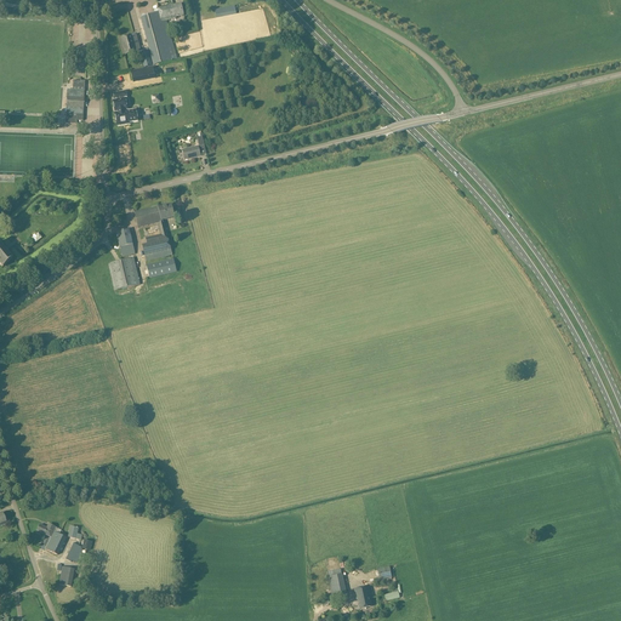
[(170,0),(157,3),(158,9),(159,12),(141,18),(149,50),(153,66),(177,60),(176,55),(171,39),(166,22),(176,20),(176,18),(184,17),(181,4),(174,6),(171,0),(170,0)]
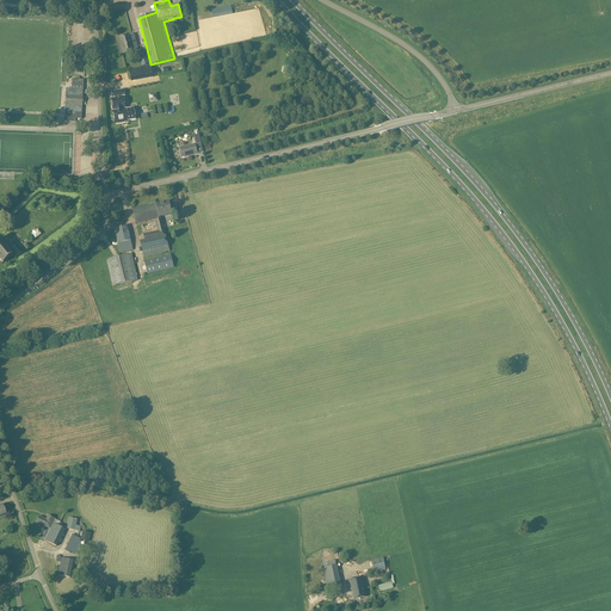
[(213,18),(233,14),(232,6),(211,10),(213,18)]
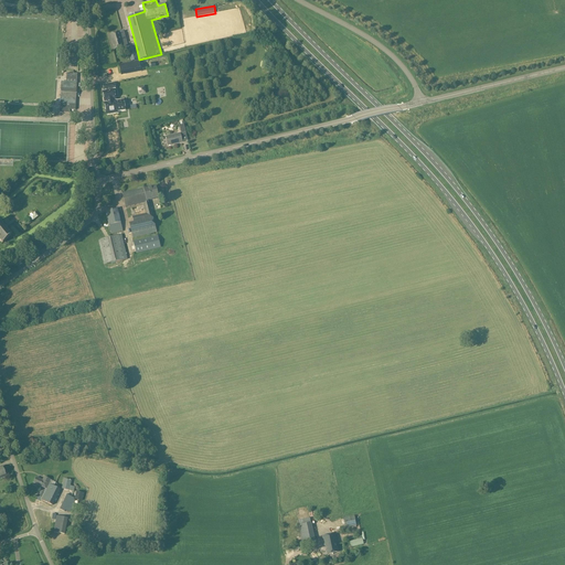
[(125,40),(123,40),(120,33),(121,33),(121,32),(109,35),(114,51),(124,48),(125,49),(127,49),(125,40)]
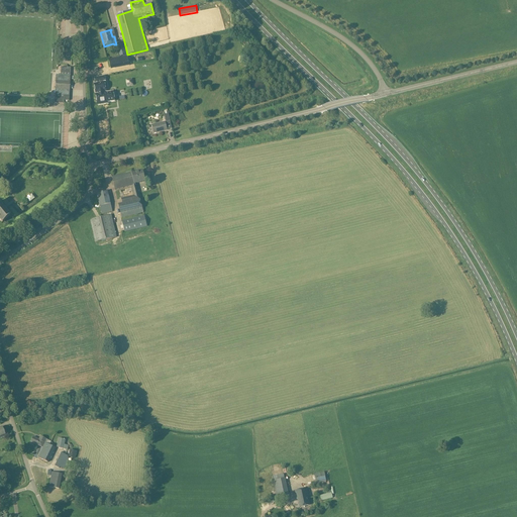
[(127,55),(123,41),(116,43),(120,57),(127,55)]
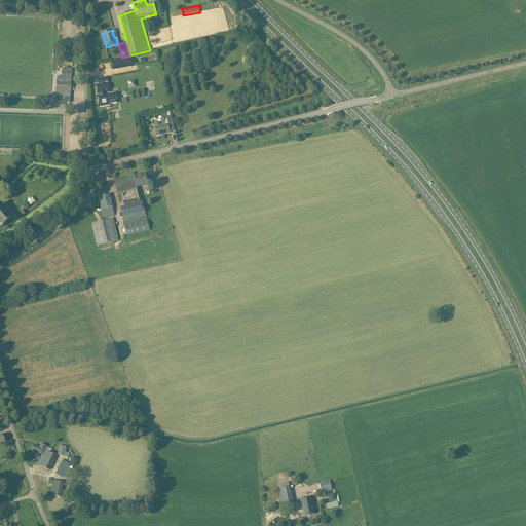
[(130,58),(111,61),(113,70),(132,67),(130,58)]
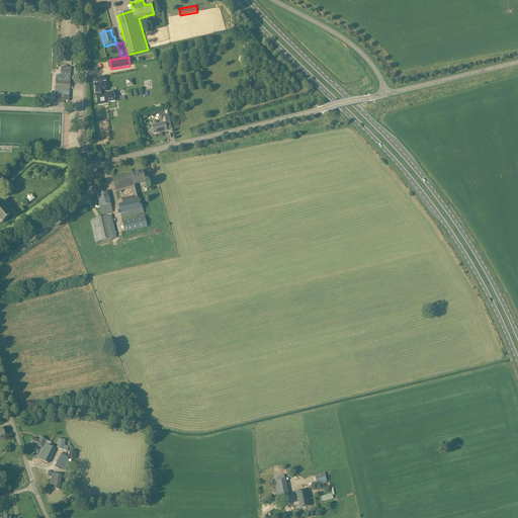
[(69,101),(69,96),(70,90),(70,80),(70,74),(71,69),(71,68),(61,68),(61,75),(56,75),(55,103),(64,104),(64,101),(69,101)]
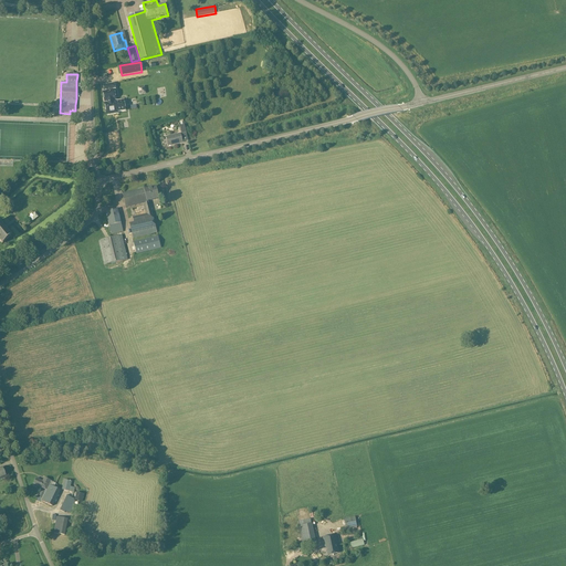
[(115,90),(115,83),(103,85),(104,91),(103,91),(107,115),(118,114),(118,112),(126,111),(124,101),(116,102),(114,90),(115,90)]
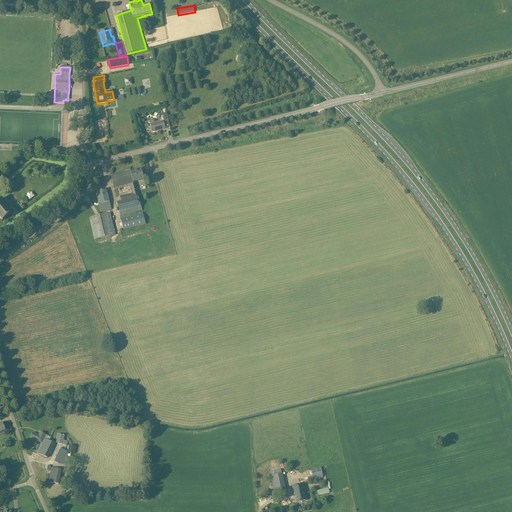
[(153,132),(165,129),(163,121),(151,124),(153,132)]
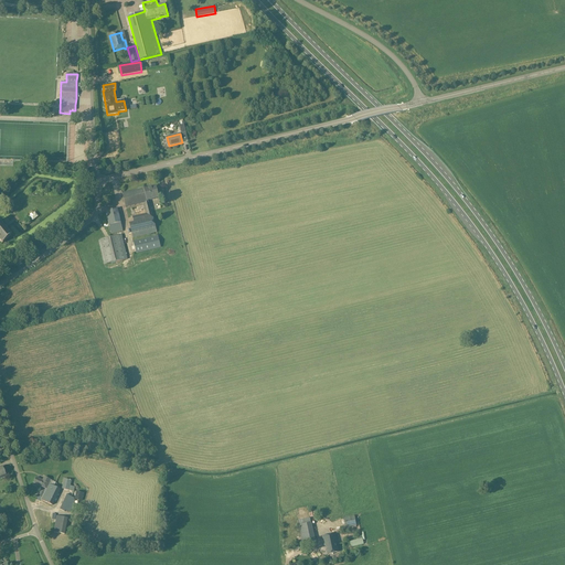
[(151,211),(149,201),(159,199),(156,187),(145,190),(144,189),(123,194),(126,209),(144,204),(147,214),(132,217),(134,222),(129,223),(131,234),(132,238),(157,233),(151,211)]
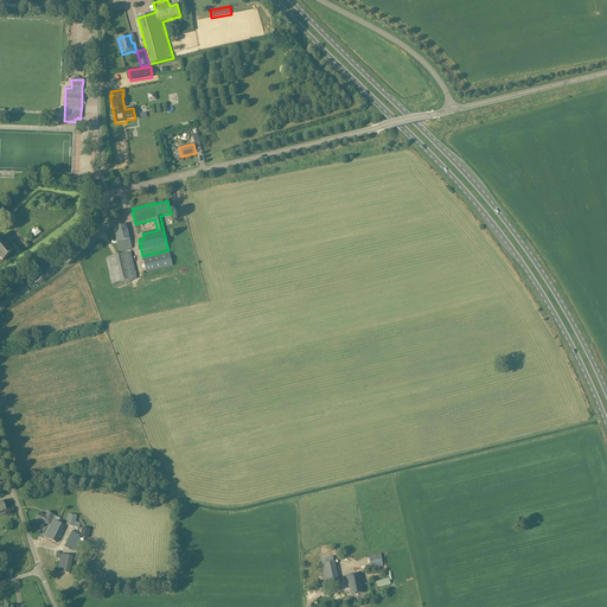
[(114,228),(117,243),(120,253),(131,250),(133,249),(131,240),(127,225),(114,228)]
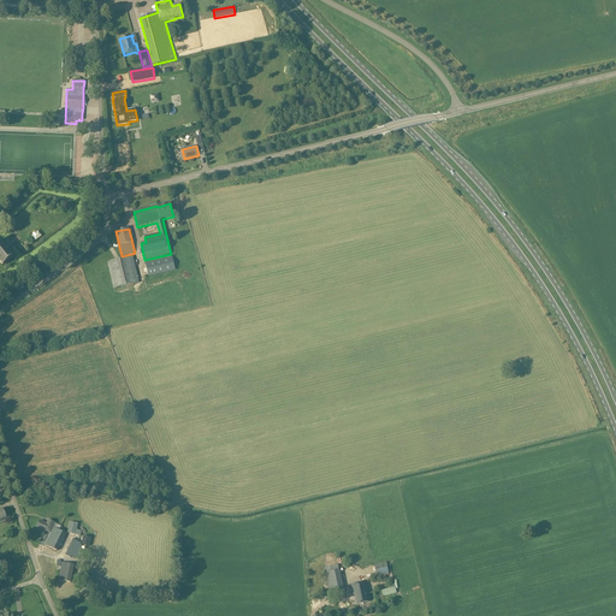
[(0,243),(0,264),(3,266),(12,258),(5,249),(0,243)]
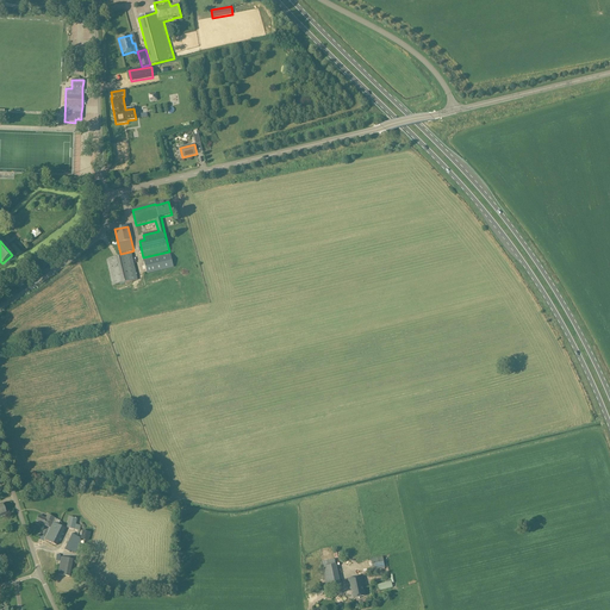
[(114,257),(106,260),(112,286),(132,281),(138,280),(131,254),(118,256),(114,257)]
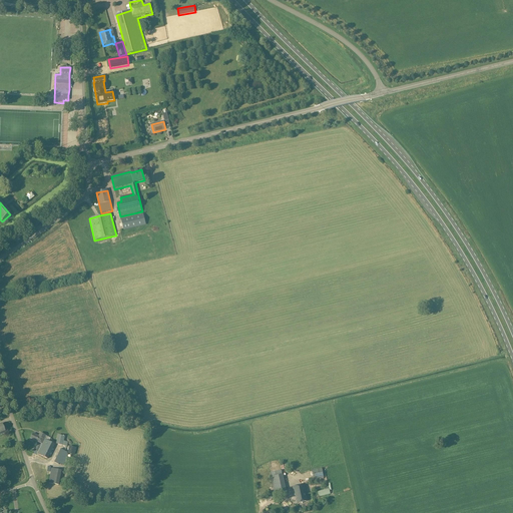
[(146,224),(143,214),(121,219),(123,230),(145,225),(145,224),(146,224)]
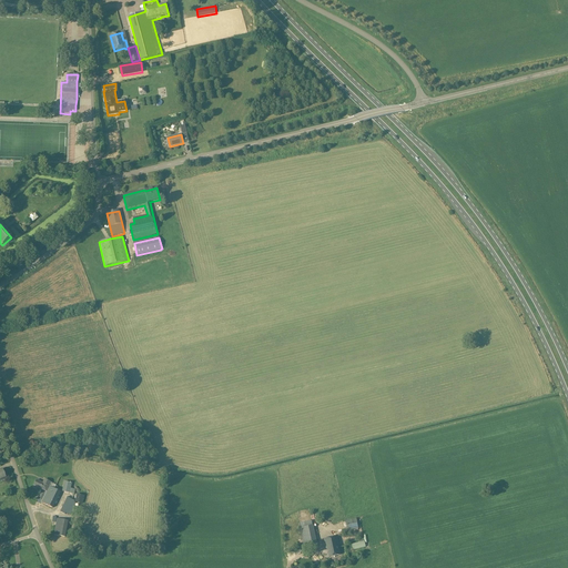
[(41,503),(52,508),(60,493),(54,489),(51,488),(53,485),(44,479),(43,482),(42,484),(36,480),(33,486),(46,492),(47,492),(41,503)]
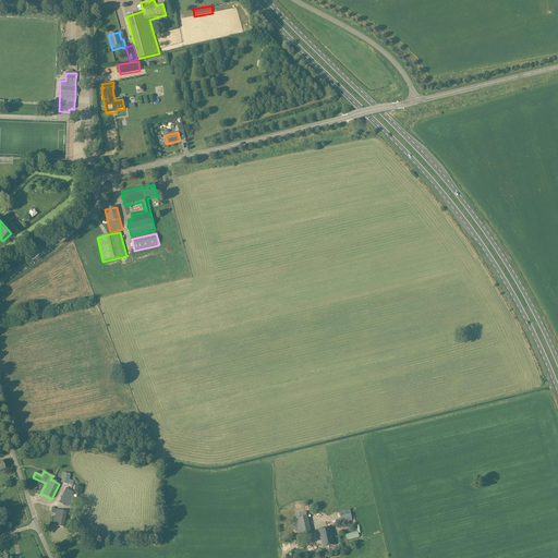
[(61,483),(73,486),(74,481),(69,480),(71,475),(63,473),(61,483)]
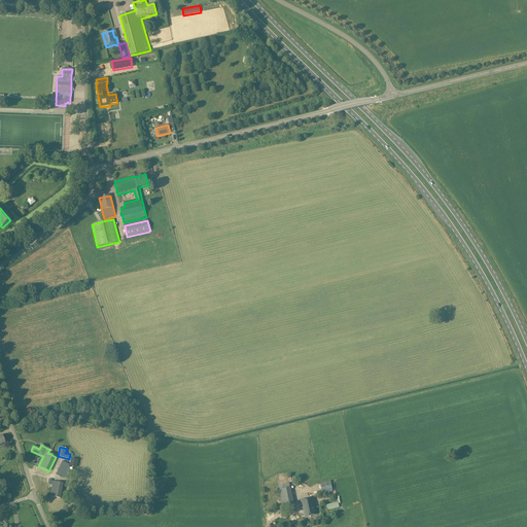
[(76,467),(78,460),(71,458),(69,466),(76,467)]
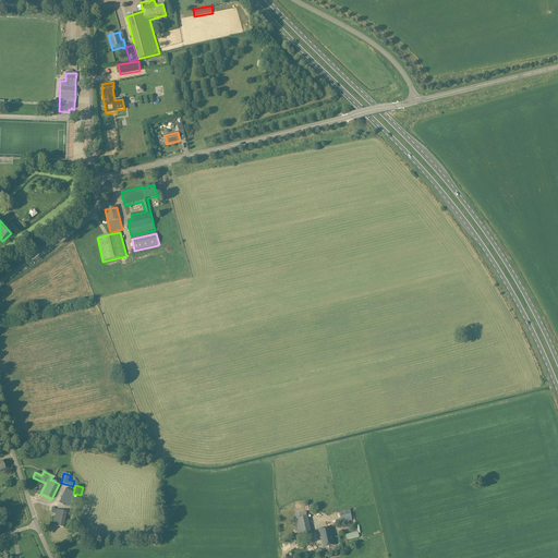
[(73,492),(65,488),(59,502),(64,506),(64,505),(69,507),(74,494),(72,494),(73,492)]
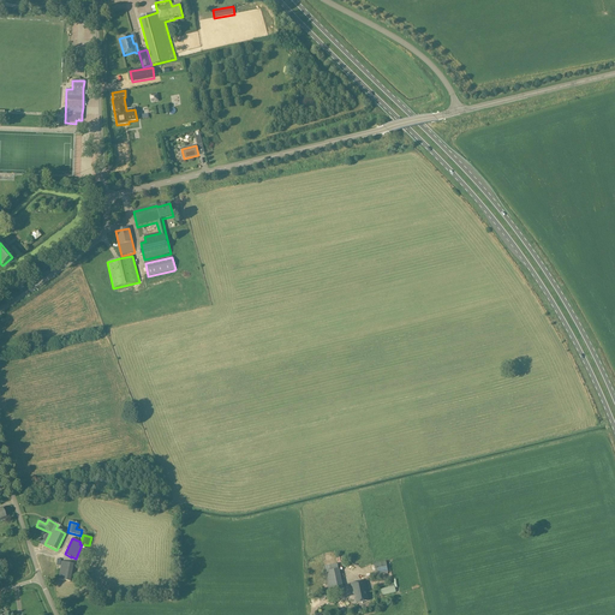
[(73,565),(61,562),(59,579),(70,583),(73,565)]
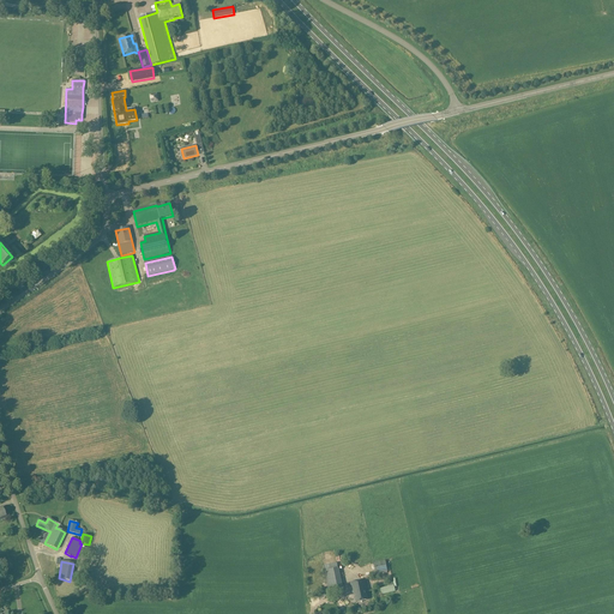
[(385,561),(373,564),(375,575),(387,572),(387,570),(385,561)]
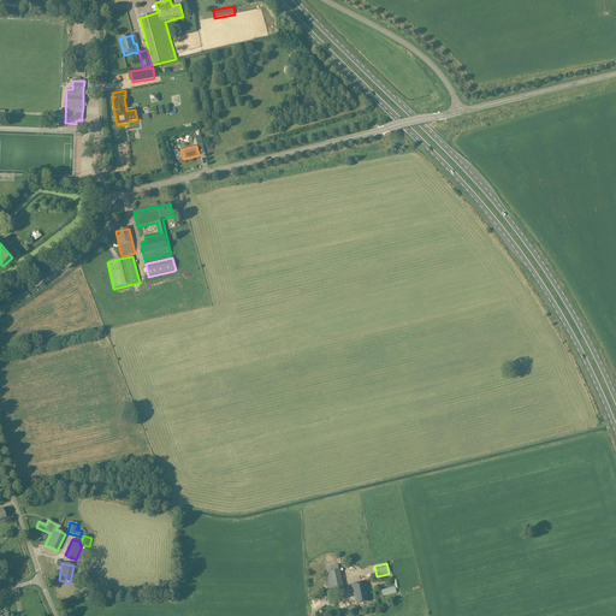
[(325,568),(326,574),(325,574),(329,592),(344,590),(339,570),(338,566),(325,568)]
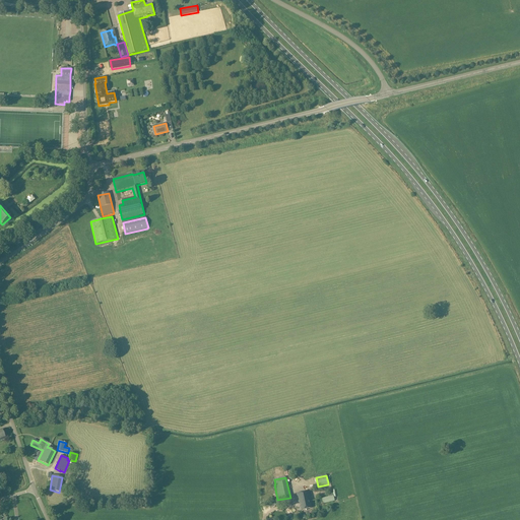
[(297,495),(299,503),(300,503),(302,511),(311,508),(310,502),(311,502),(309,492),(297,495)]
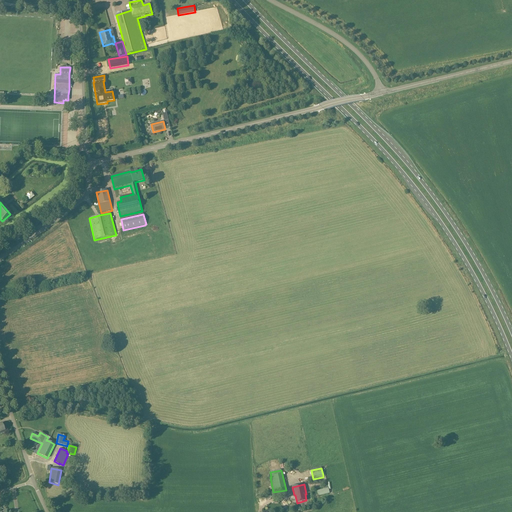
[(317,491),(318,496),(330,493),(328,486),(323,487),(324,489),(317,491)]
